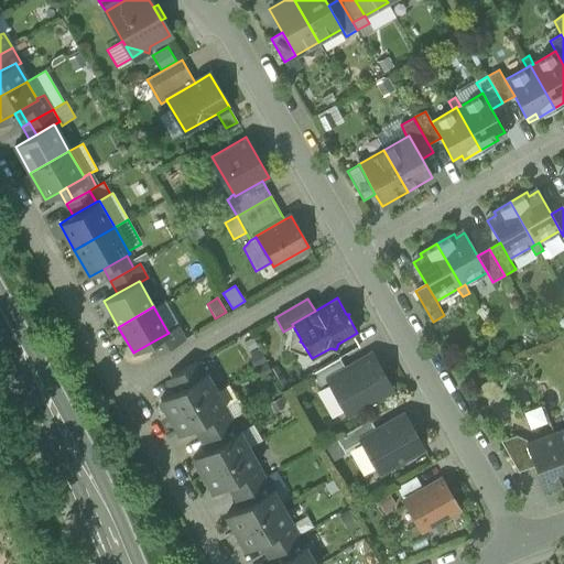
[(149,344),(155,356),(185,339),(177,326),(167,332),(169,333),(149,344)]
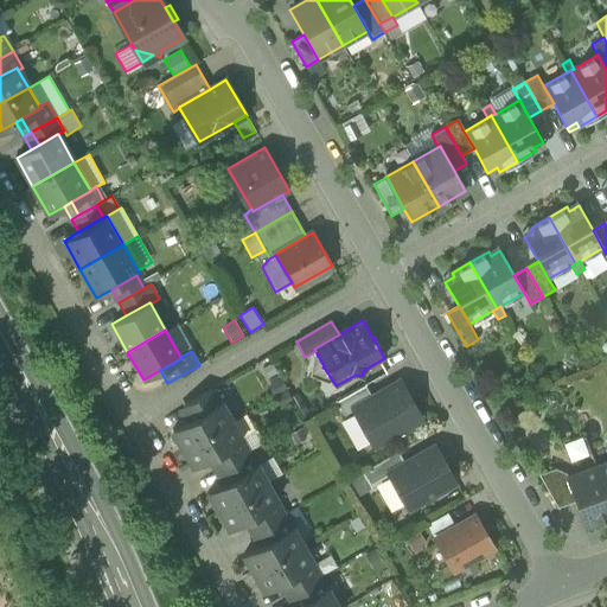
[(355,409),(375,446),(420,420),(398,383),(372,397),(353,408),(355,409)]
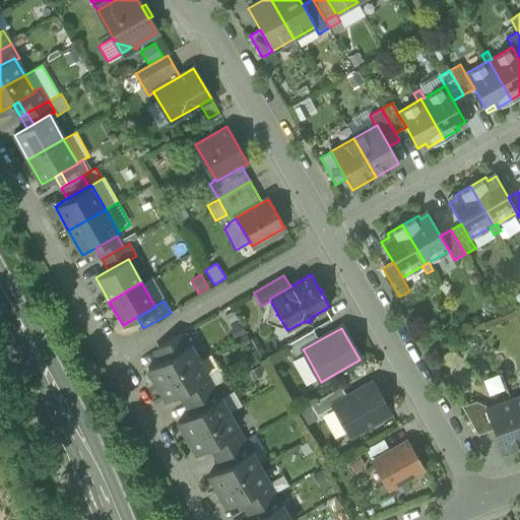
[(287,344),(295,355),(304,350),(303,349),(319,340),(313,330),(287,344)]
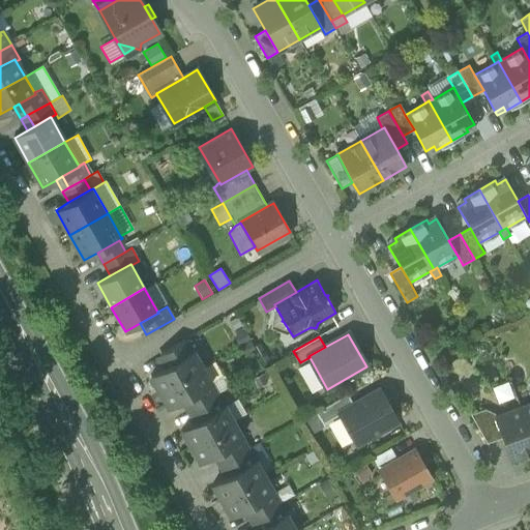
[(160,354),(168,365),(193,352),(185,340),(160,354)]
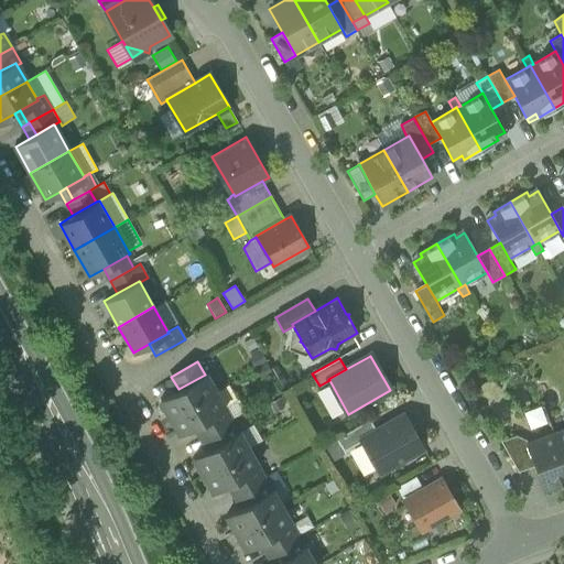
[(215,391),(205,375),(179,389),(160,400),(170,416),(215,391)]
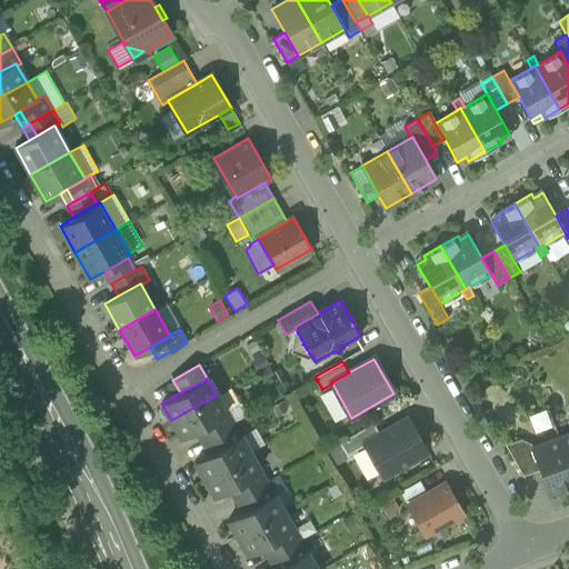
[(226,411),(217,395),(171,420),(181,438),(200,427),(226,411)]
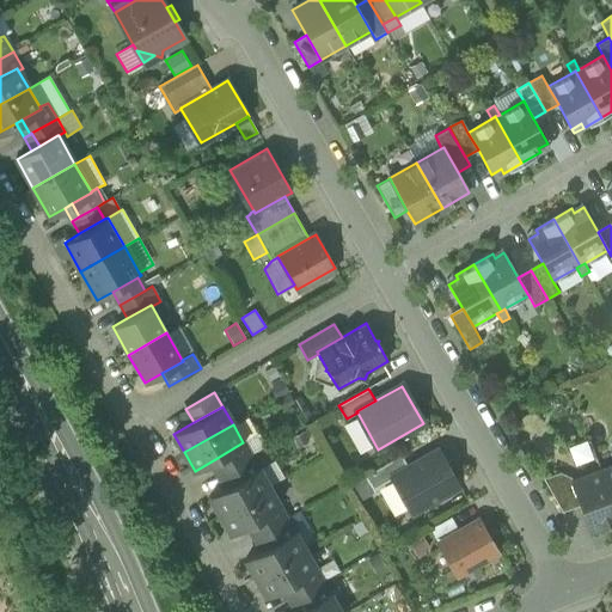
[(575,461),(592,456),(586,440),(569,446),(575,461)]
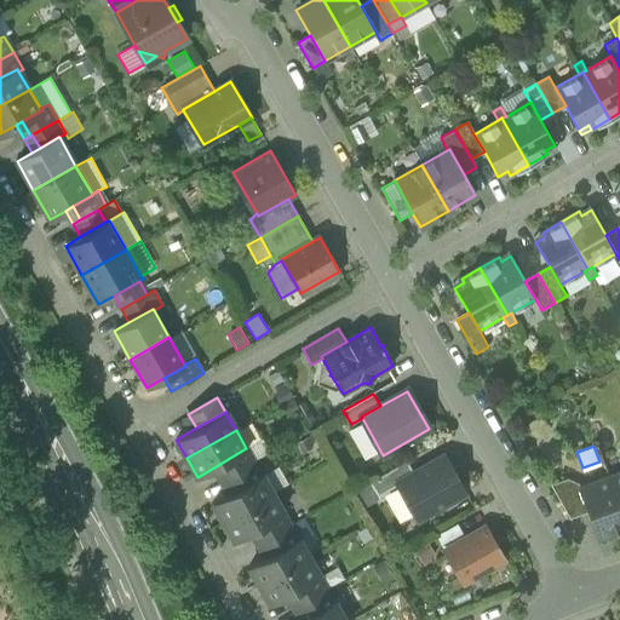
[(218,465),(225,478),(254,461),(246,448),(218,465)]
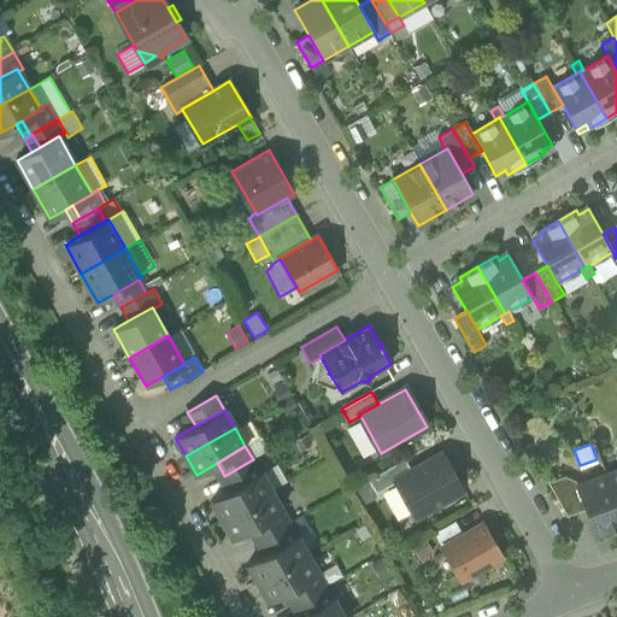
[(395,482),(415,517),(463,489),(442,453),(412,471),(394,481),(395,482)]
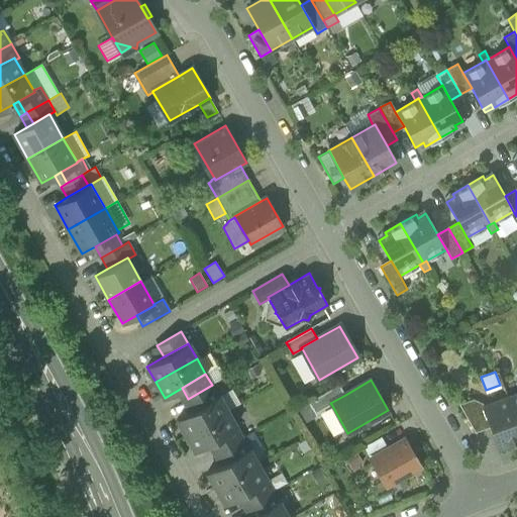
[(188,399),(194,410),(218,396),(212,385),(188,399)]
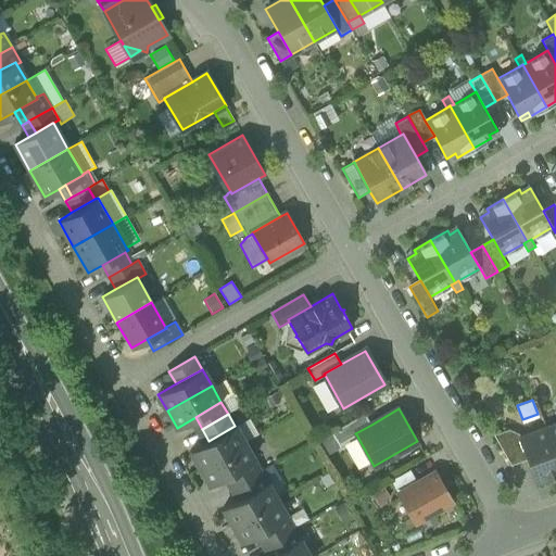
[(331,432),(339,444),(356,434),(355,433),(371,425),(364,414),(331,432)]
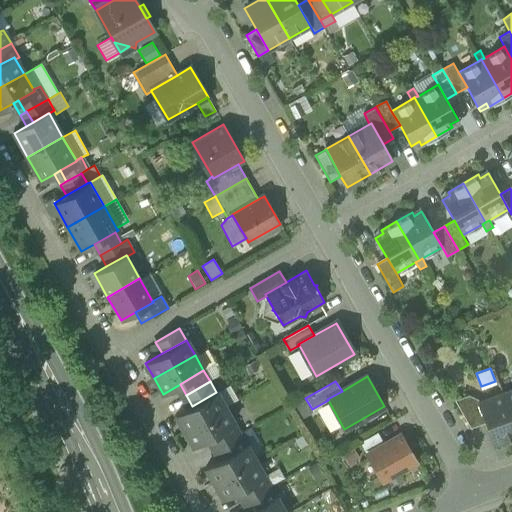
[(511,391),(503,395),(511,419),(511,391)]
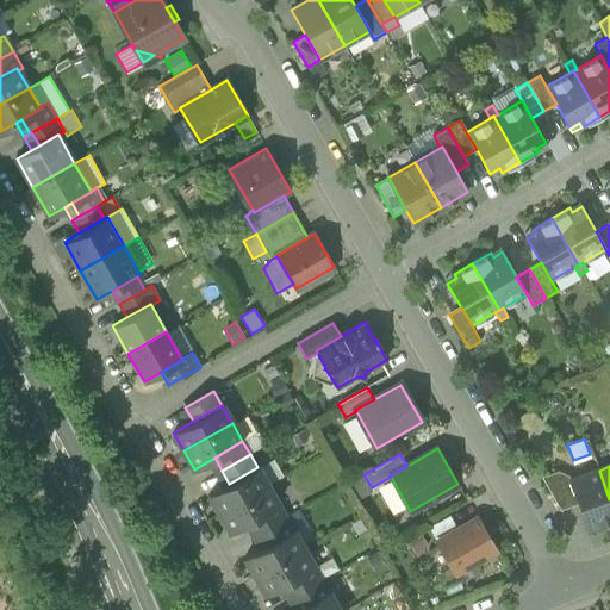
[(268,485),(257,467),(229,484),(209,496),(219,514),(268,485)]
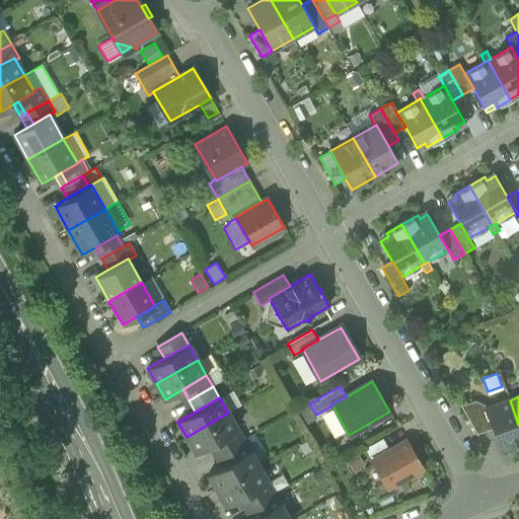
[(460,405),(476,434),(492,428),(485,410),(486,409),(485,405),(474,400),(460,405)]
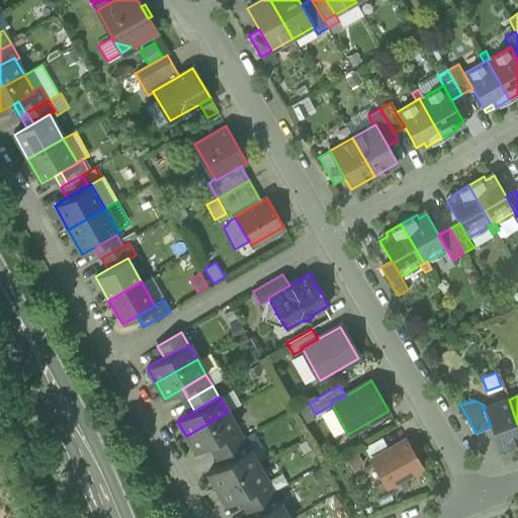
[(500,450),(517,443),(517,424),(509,400),(485,408),(484,409),(491,427),(500,450)]
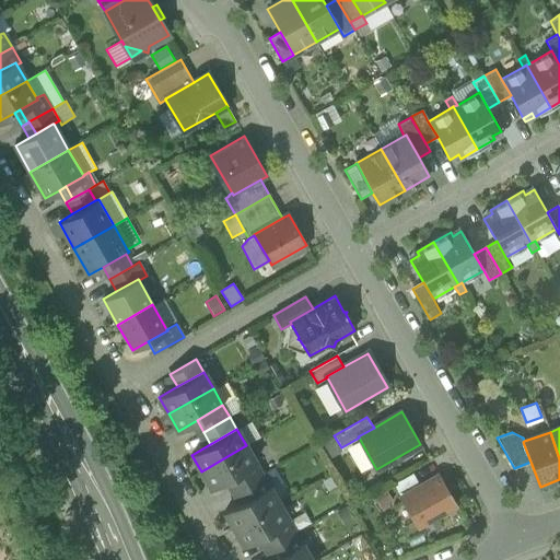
[(255,463),(246,445),(201,471),(211,488),(230,477),(255,463)]
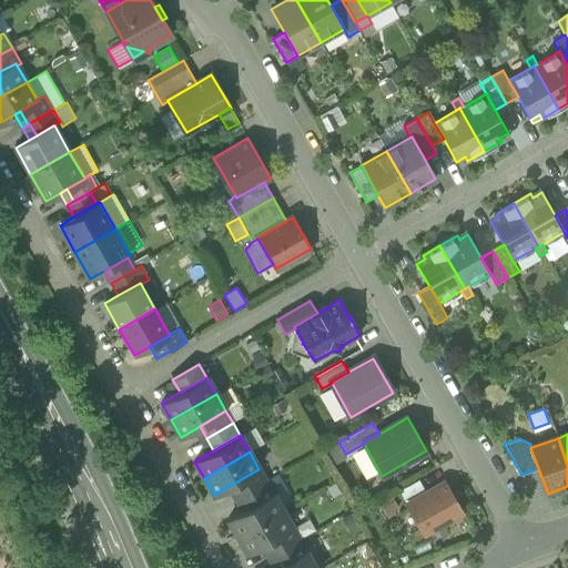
[(266,482),(259,469),(233,484),(240,496),(266,482)]
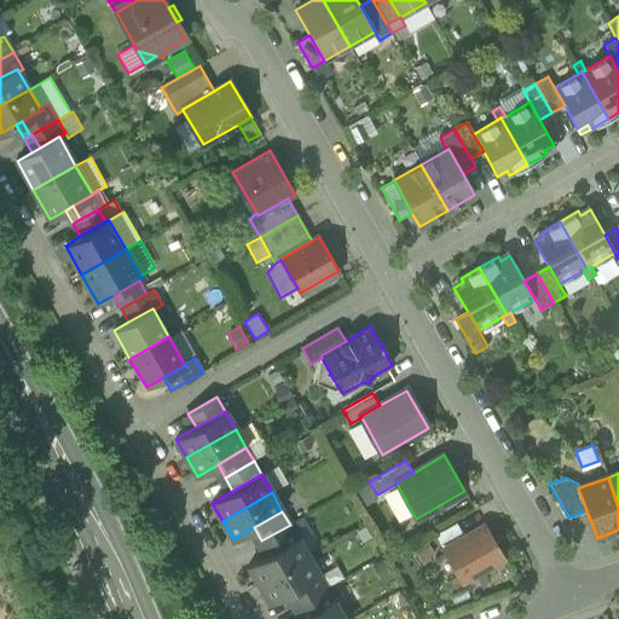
[(434,533),(441,547),(463,534),(455,521),(434,533)]
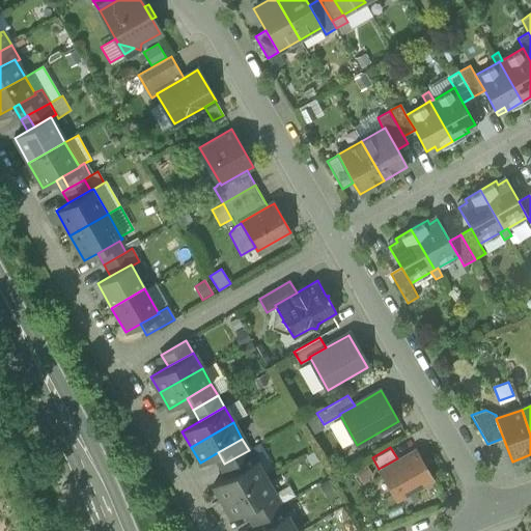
[(224,464),(230,475),(255,462),(249,450),(224,464)]
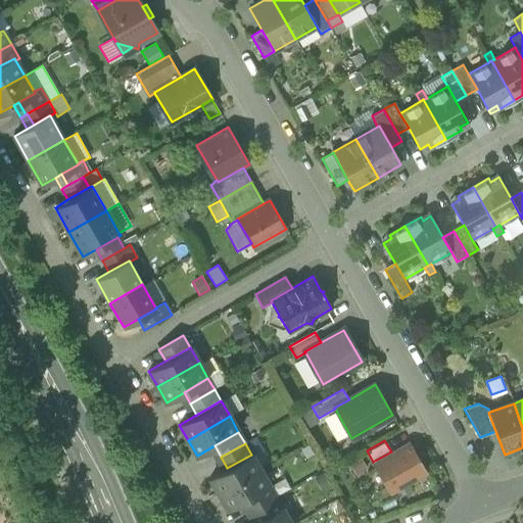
[(375,465),(390,491),(425,471),(410,444),(375,465)]
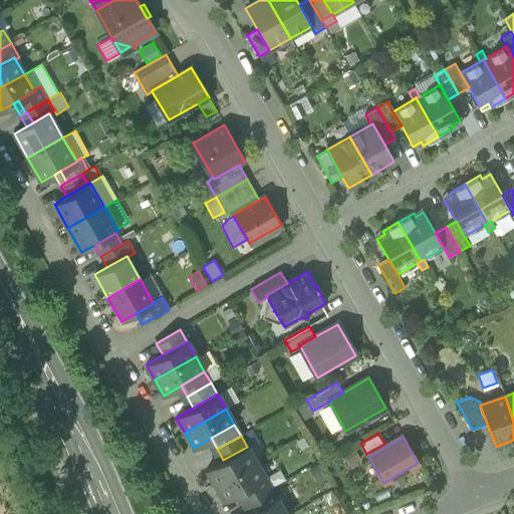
[(206,470),(215,485),(256,462),(247,447),(223,460),(206,470)]
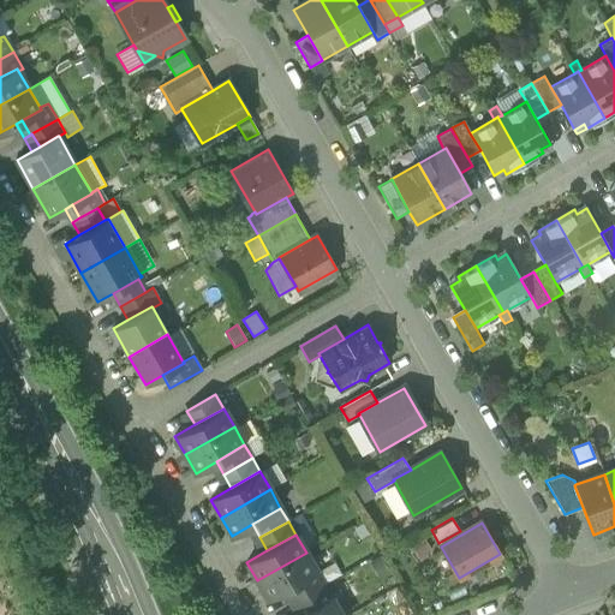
[(316,571),(306,553),(257,580),(268,598),(287,587),(316,571)]
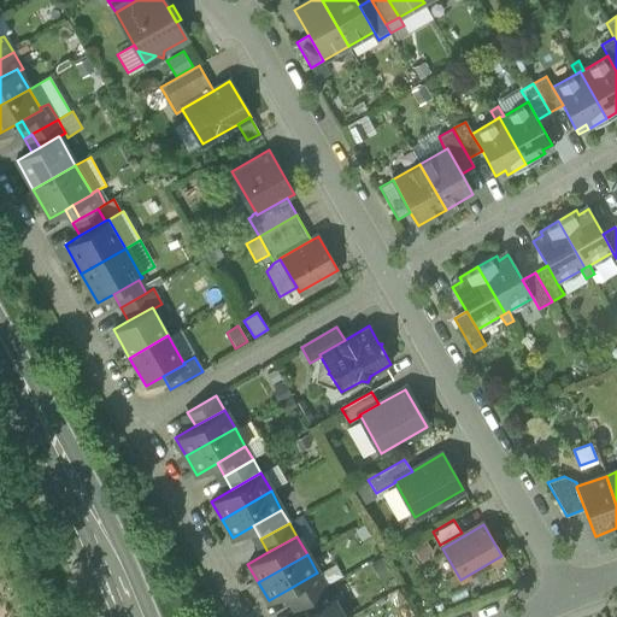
[(325,586),(317,573),(288,589),(297,603),(325,586)]
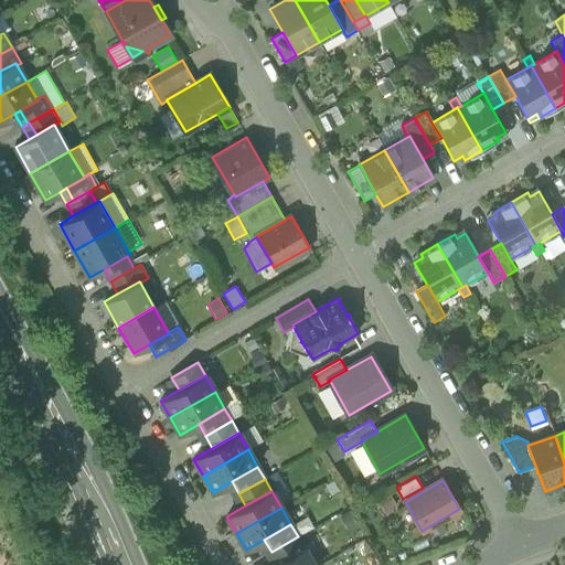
[(305,548),(298,536),(272,552),(278,564),(305,548)]
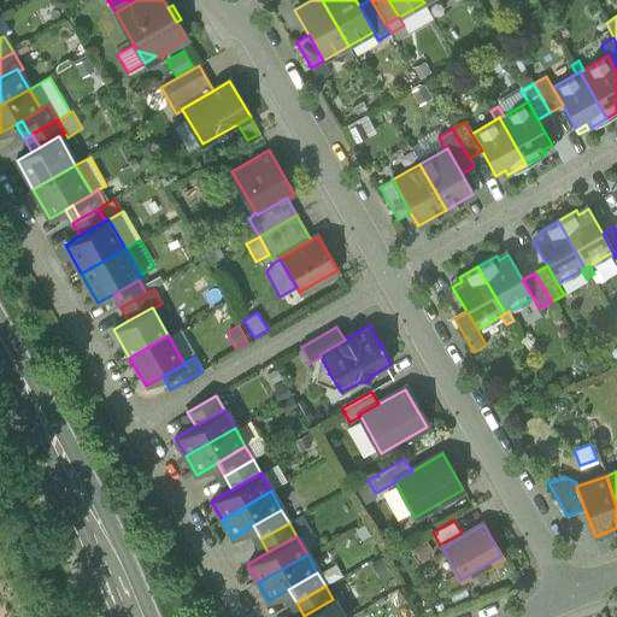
[(342,616),(333,599),(304,616),(300,616),(342,616)]
